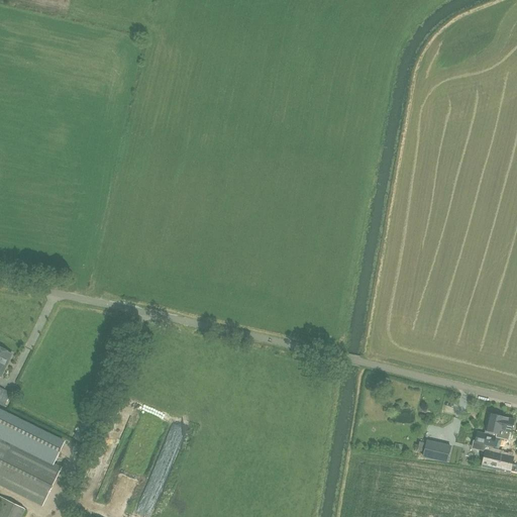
[(78,295),(79,289),(71,287),(70,293),(78,295)]
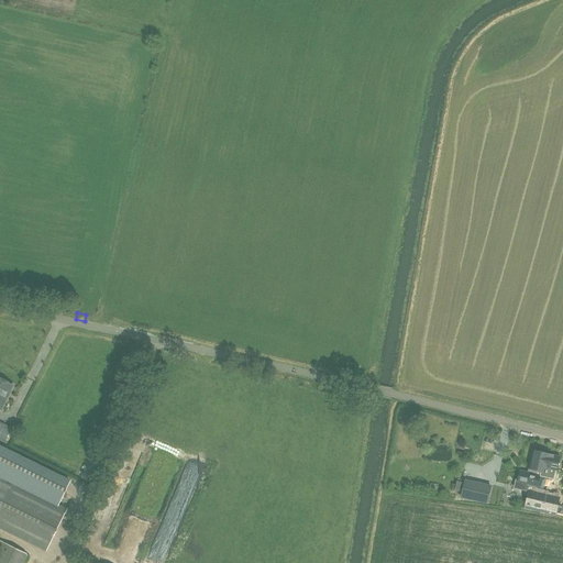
[(0,409),(2,410),(13,386),(0,378),(0,409)]
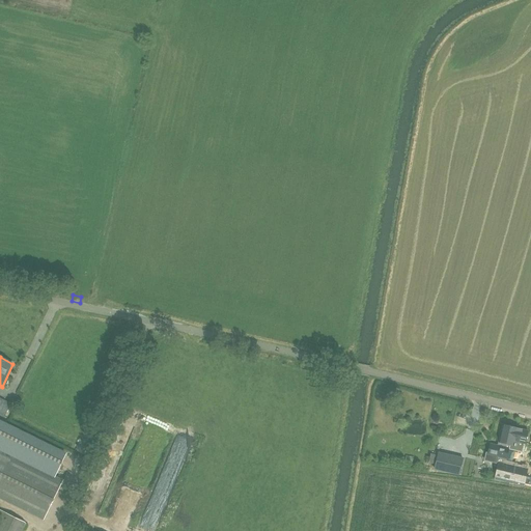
[(10,406),(0,399),(0,414),(5,417),(10,406)]
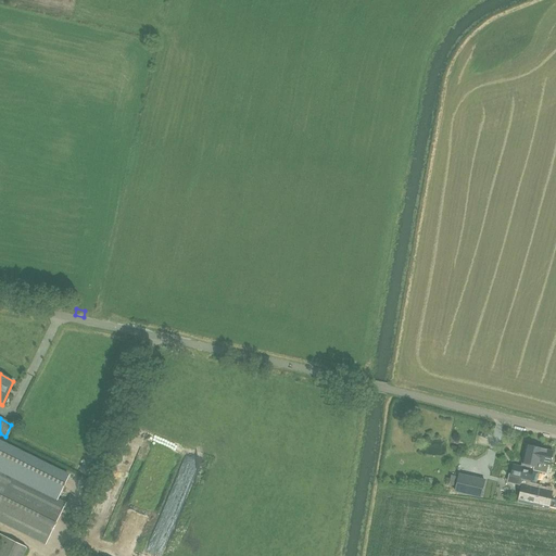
[(0,520),(47,543),(66,503),(58,498),(70,476),(0,441),(0,520)]
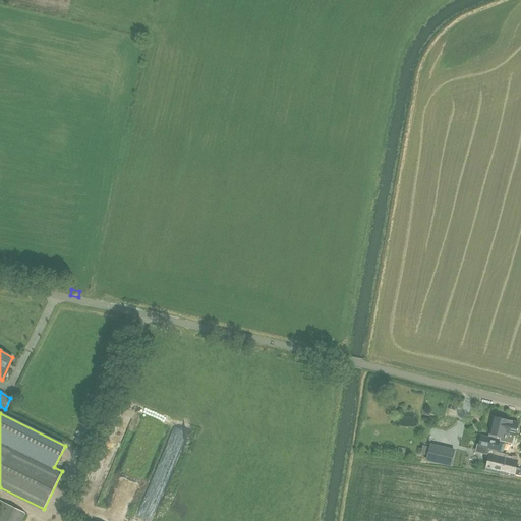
[(481,437),(479,445),(477,445),(476,452),(489,455),(486,468),(501,471),(504,457),(496,455),(497,449),(499,440),(500,436),(499,436),(501,427),(500,427),(502,418),(494,416),(488,438),(481,437)]
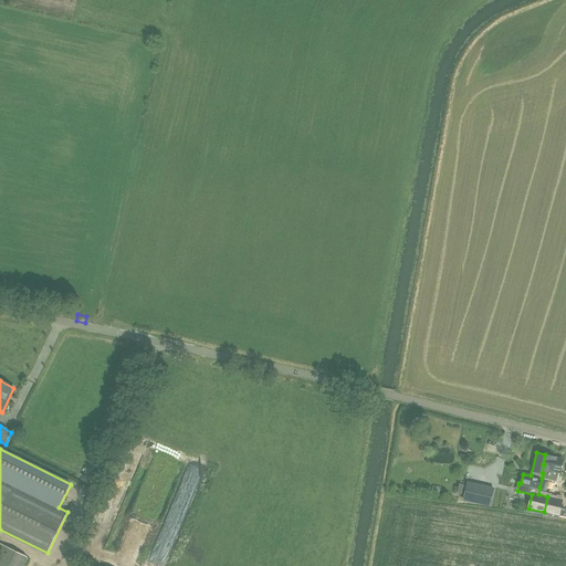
[(558,481),(563,459),(545,454),(543,464),(544,464),(542,473),(543,473),(542,478),(558,481)]
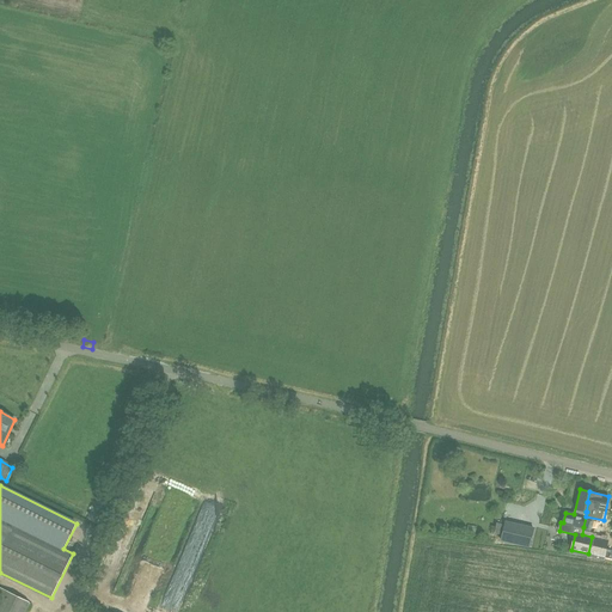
[(487,533),(489,526),(471,521),(469,530),(487,533)]
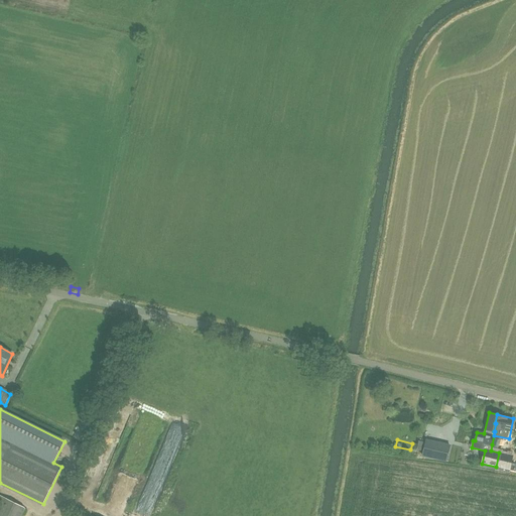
[(417,449),(423,452),(425,442),(419,440),(417,449)]
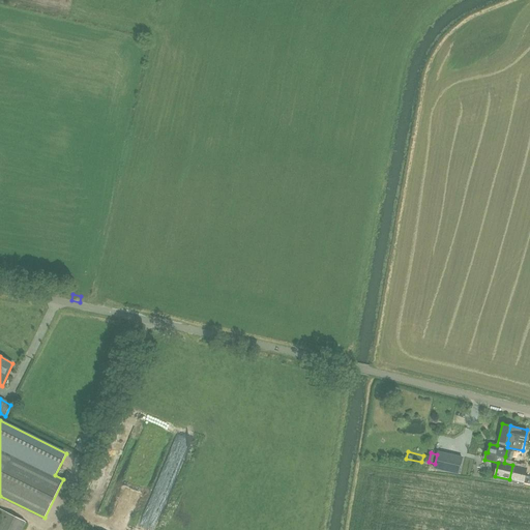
[(451,467),(453,458),(437,454),(435,464),(451,467)]
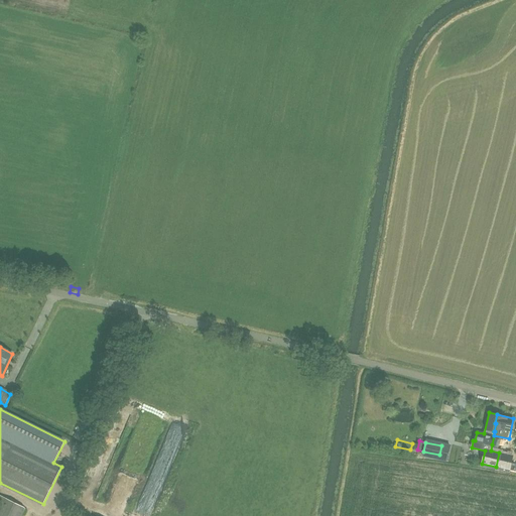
[(509,470),(513,456),(499,453),(496,467),(509,470)]
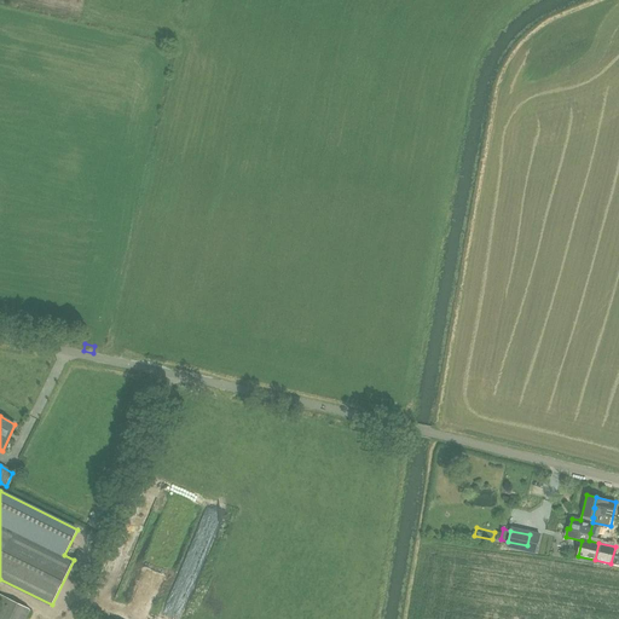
[(25,618),(30,611),(0,595),(0,618),(25,618)]
